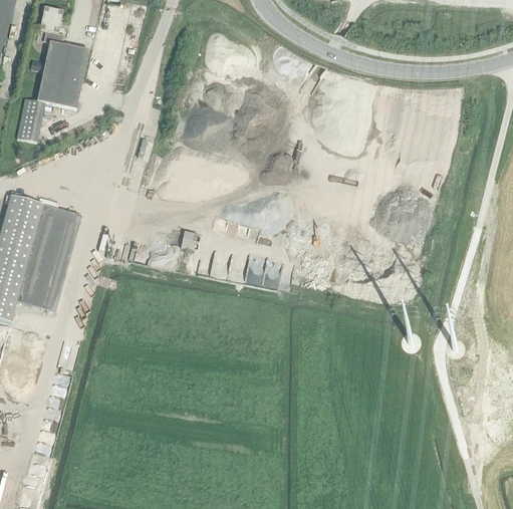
[(44,39),(50,40),(62,42),(65,32),(58,31),(63,9),(49,6),(50,4),(43,3),(42,10),(43,10),(40,28),(46,29),(44,39)]
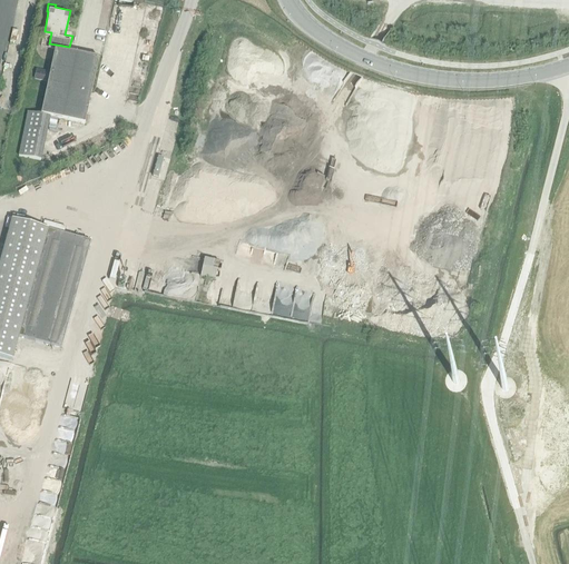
[(99,53),(69,47),(56,45),(41,110),(28,107),(19,151),(41,156),(50,111),(85,119),(99,53)]
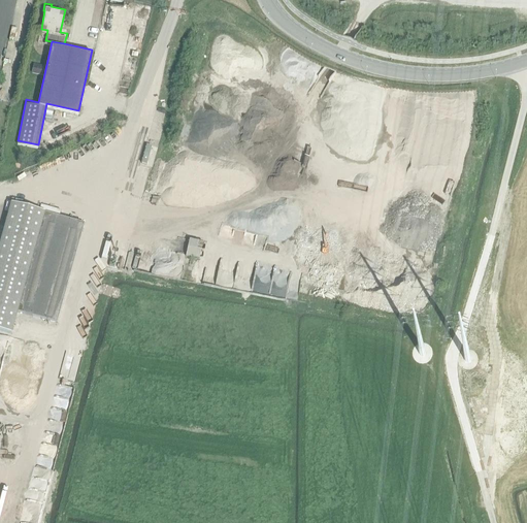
[(44,71),(46,62),(34,60),(32,69),(44,71)]
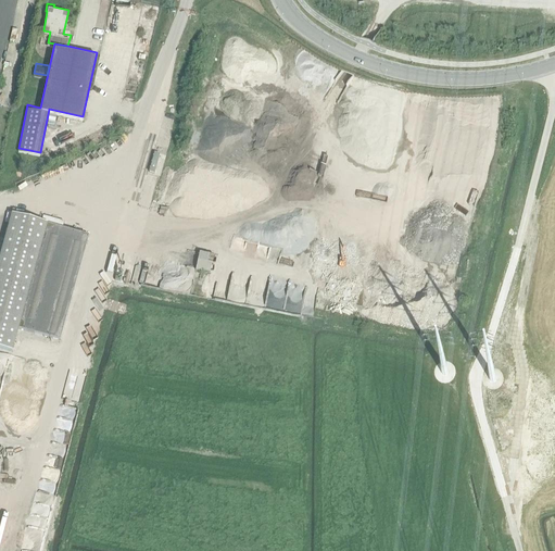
[(89,230),(47,220),(12,210),(0,252),(0,342),(12,346),(19,324),(60,336),(89,230)]
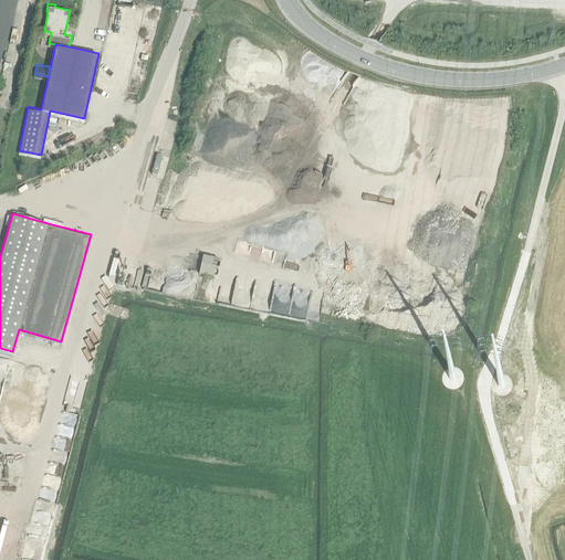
[(218,272),(223,254),(209,251),(205,267),(218,272)]
